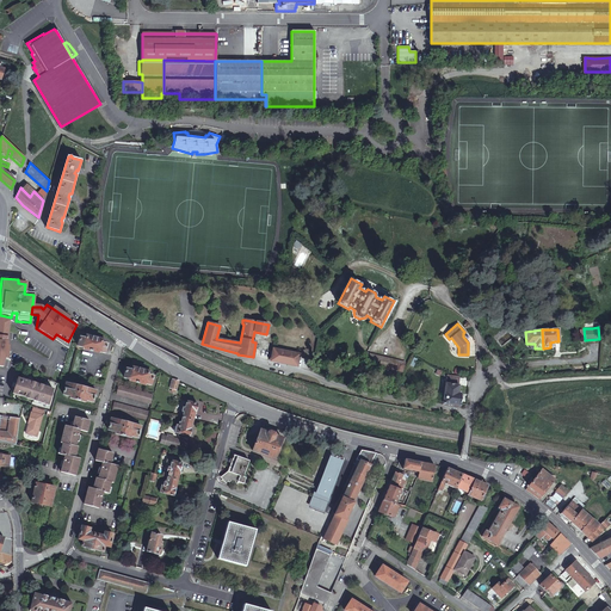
[(103,340),(86,335),(86,338),(80,337),(78,346),(84,347),(82,349),(91,351),(99,352),(99,351),(105,353),(107,344),(102,343),(103,340)]
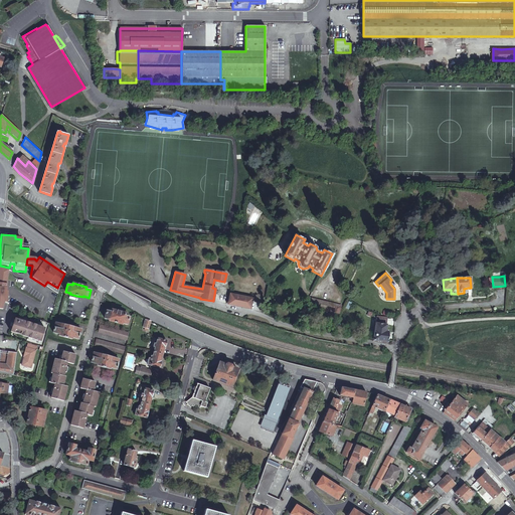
[(252,298),(230,294),(227,304),(250,309),(252,298)]
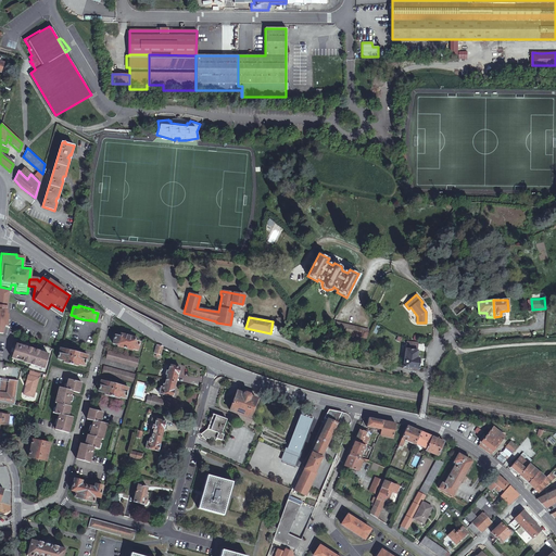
[(368,329),(333,321),(331,330),(366,338),(368,329)]
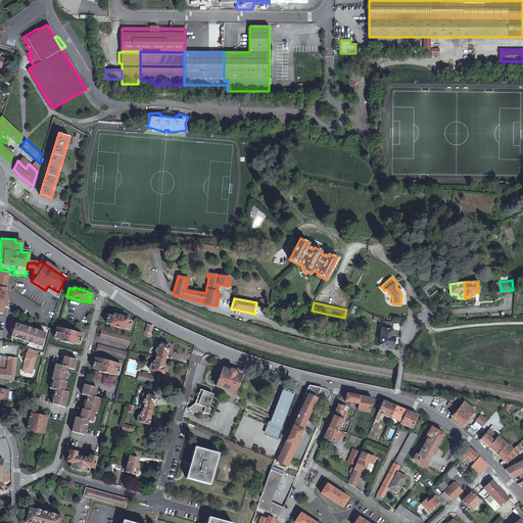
[(128,318),(113,314),(112,317),(108,316),(106,323),(110,324),(110,325),(125,329),(125,328),(129,329),(132,322),(127,321),(128,318)]
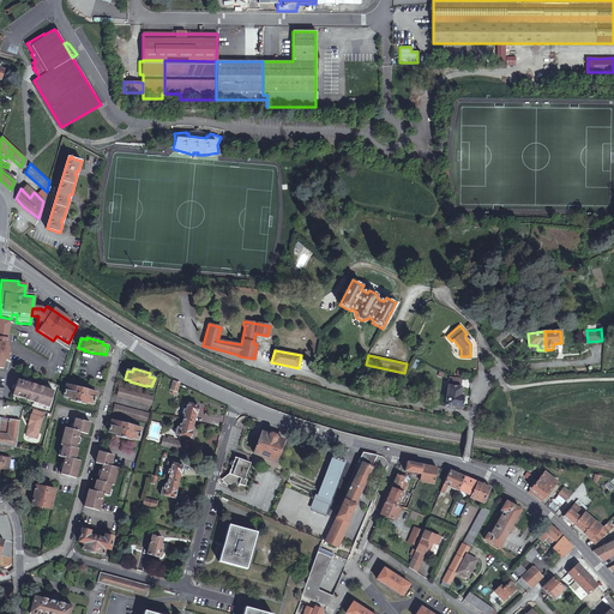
[(459,378),(449,377),(445,405),(462,408),(464,397),(459,397),(459,395),(462,378),(461,378),(459,378)]
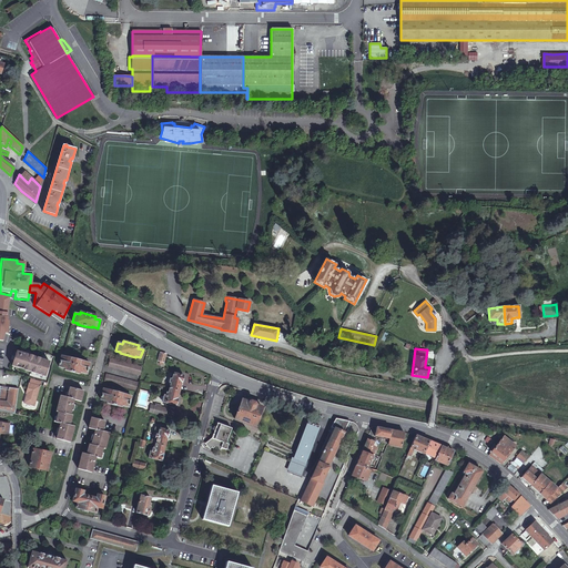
[(12,365),(39,374),(44,376),(49,362),(17,351),(12,365)]
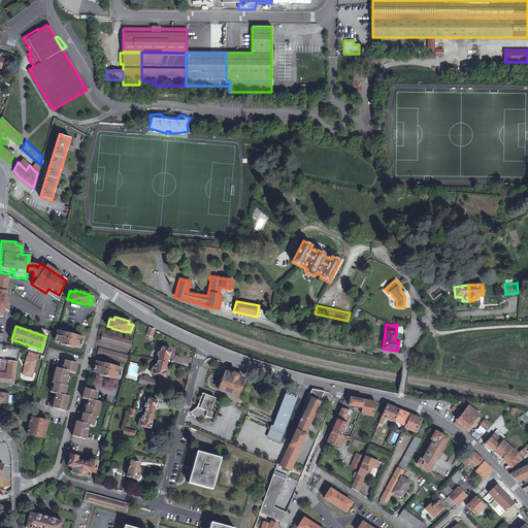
[(83,337),(57,330),(55,340),(61,342),(60,343),(74,347),(74,345),(80,348),(83,337)]
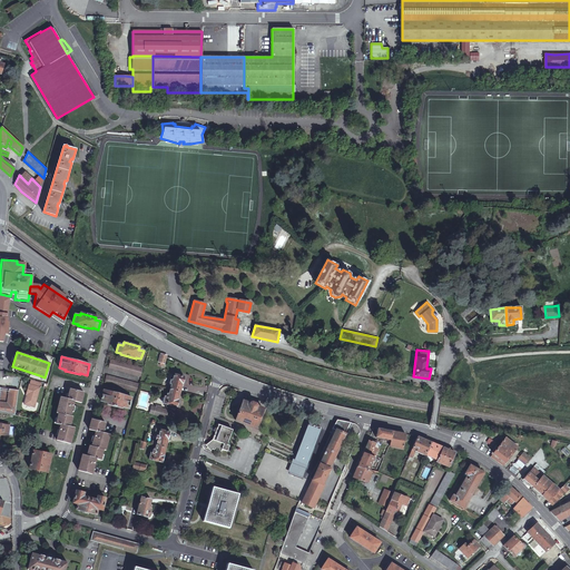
[(143,369),(110,360),(108,367),(140,376),(143,369)]
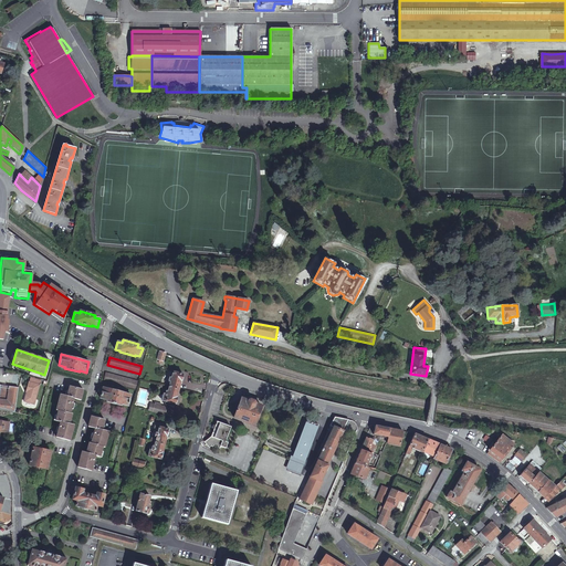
[(170,381),(169,387),(179,389),(180,381),(181,381),(184,375),(173,371),(171,378),(169,378),(168,381),(170,381)]
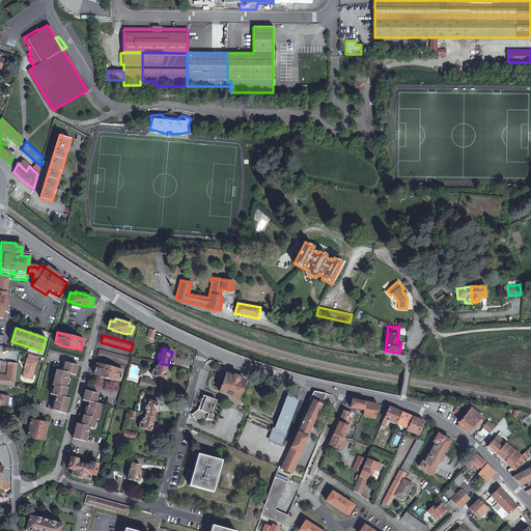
[(129,358),(99,350),(98,357),(127,365),(129,358)]
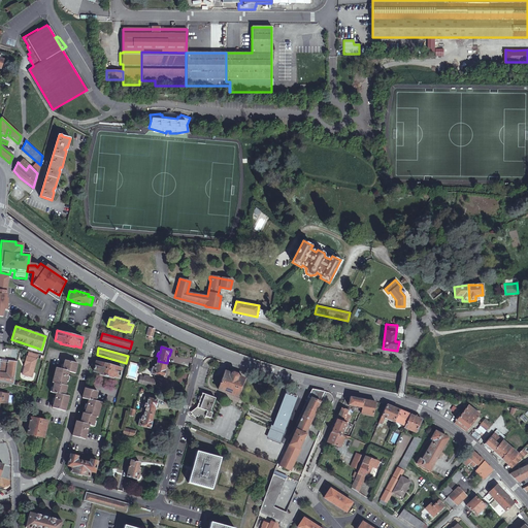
[(38,354),(29,352),(28,356),(27,356),(25,365),(26,366),(25,368),(23,374),(32,376),(38,354)]
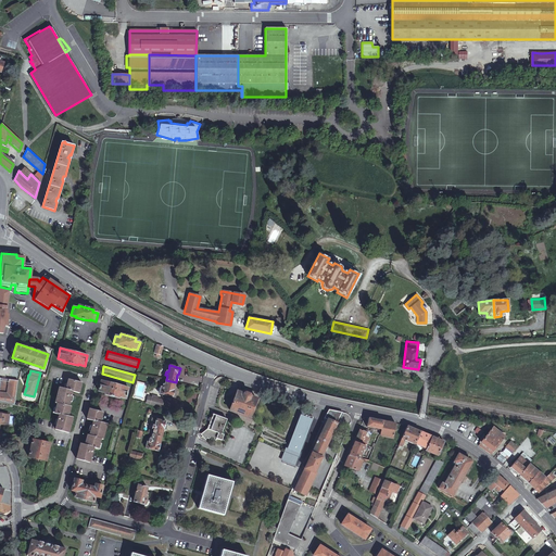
[(0,401),(8,403),(14,405),(17,381),(17,380),(9,379),(8,392),(0,391),(0,381),(0,378),(0,401)]
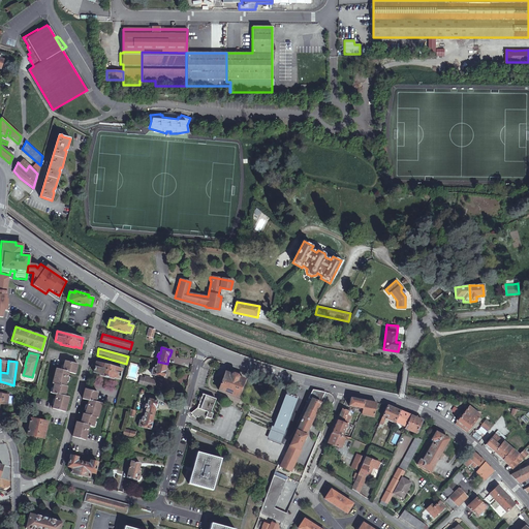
[(78,365),(65,361),(63,365),(72,368),(70,373),(75,374),(78,365)]
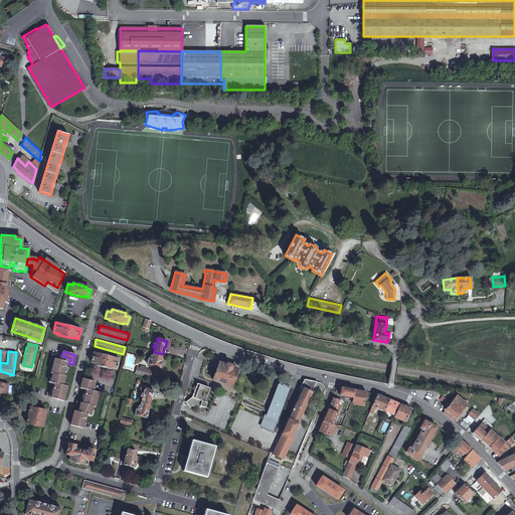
[(119,359),(94,352),(91,362),(97,363),(97,365),(110,369),(111,367),(117,369),(119,359)]
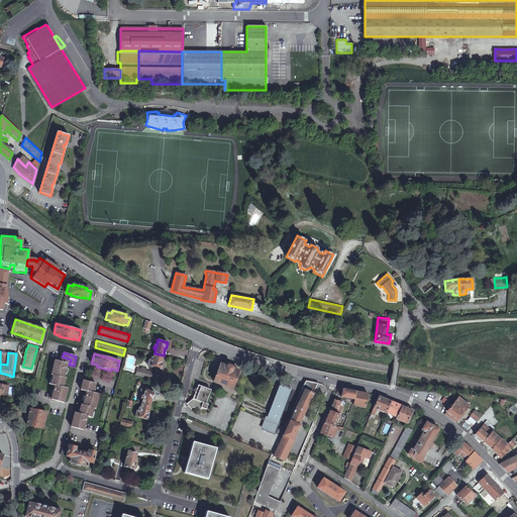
[(162,362),(164,355),(154,353),(153,357),(152,357),(151,360),(149,359),(148,366),(161,369),(163,362),(162,362)]
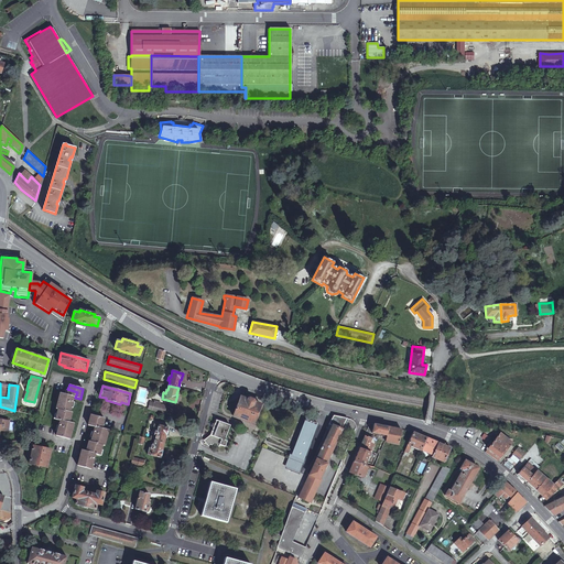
[(77,392),(67,389),(66,394),(61,393),(56,409),(58,409),(55,419),(60,421),(57,429),(57,431),(66,433),(68,423),(72,412),(69,412),(74,397),(75,398),(77,392)]
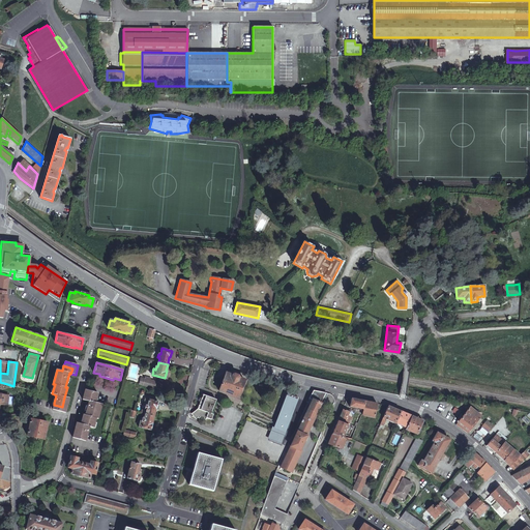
[(227,374),(226,374),(222,383),(218,391),(223,392),(238,399),(244,381),(239,379),(240,376),(233,374),(233,376),(227,374)]
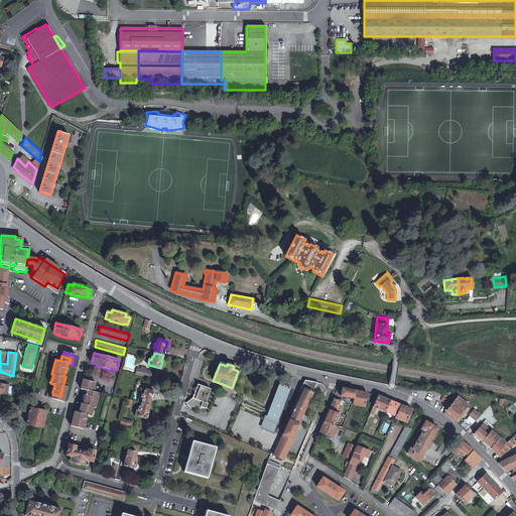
[(144,367),(140,366),(140,368),(138,375),(150,378),(152,371),(146,370),(143,369),(144,367)]
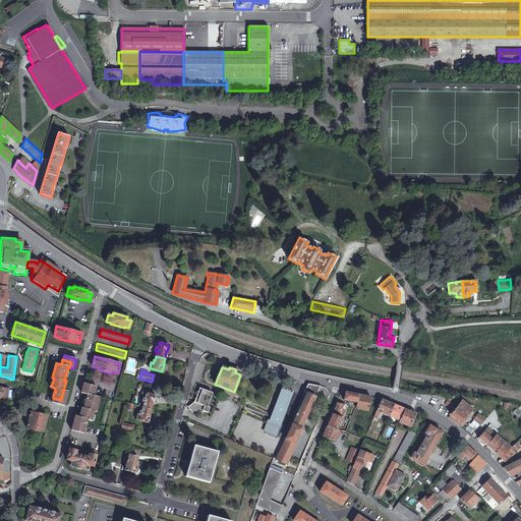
[(96,387),(83,383),(82,388),(91,390),(90,395),(94,396),(96,387)]
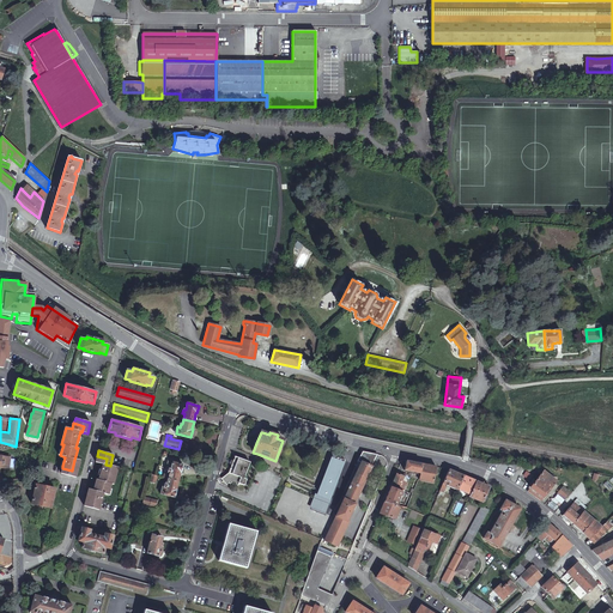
[(372,454),(362,451),(358,461),(359,461),(353,473),(345,492),(340,502),(343,503),(335,516),(346,521),(354,504),(364,481),(362,480),(364,477),(366,478),(371,467),(366,465),(372,454)]
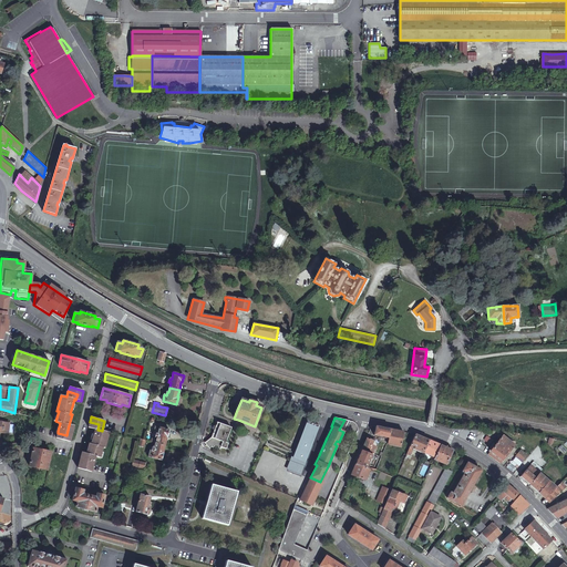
[(350,421),(344,420),(339,430),(343,432),(346,432),(350,421)]
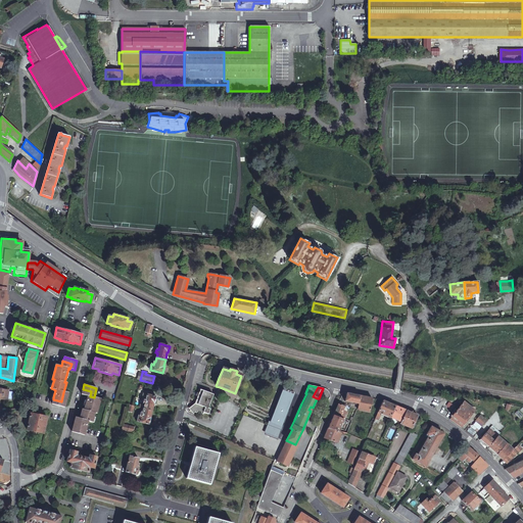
[(8,390),(0,388),(0,398),(7,399),(8,390)]
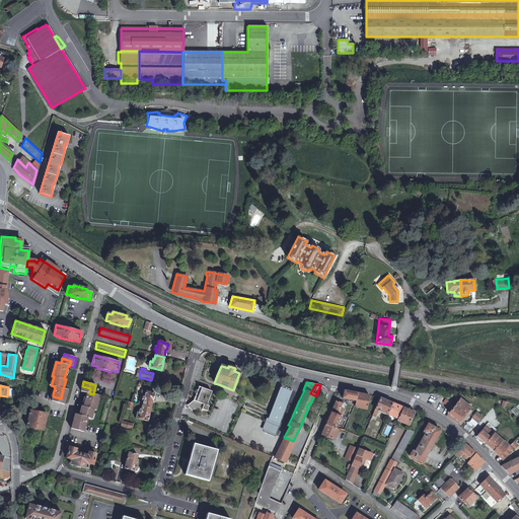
[(288,388),(279,385),(274,398),(276,398),(273,406),(269,418),(267,422),(279,427),(281,423),(280,422),(291,392),(292,390),(288,388)]
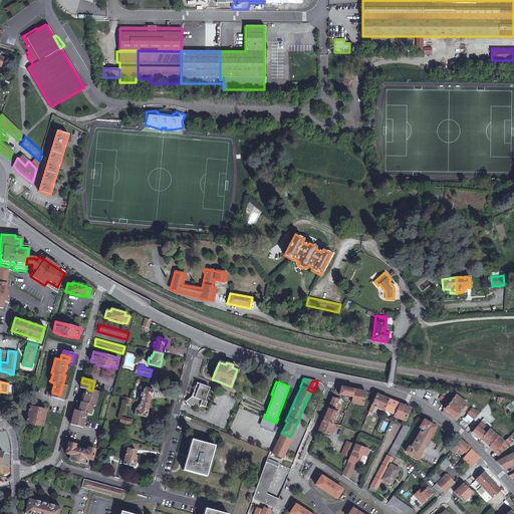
[(89,384),(81,382),(80,388),(86,389),(82,403),(80,402),(78,411),(76,421),(84,423),(84,422),(86,414),(90,415),(93,406),(94,406),(98,393),(92,391),(88,390),(89,384)]
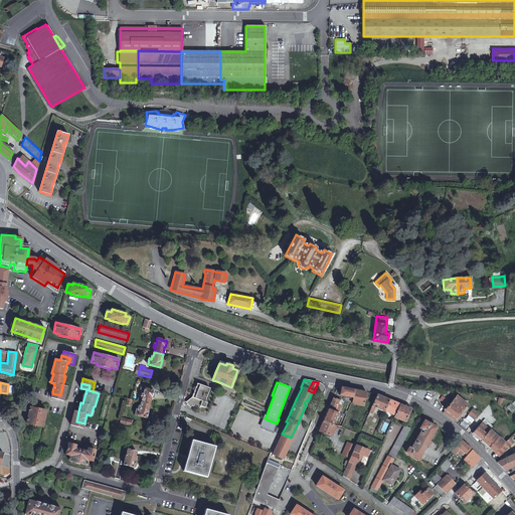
[(210,388),(197,383),(192,396),(188,400),(189,402),(188,404),(190,407),(192,406),(195,405),(195,406),(197,406),(198,406),(199,407),(200,406),(205,407),(207,402),(205,401),(210,388)]
